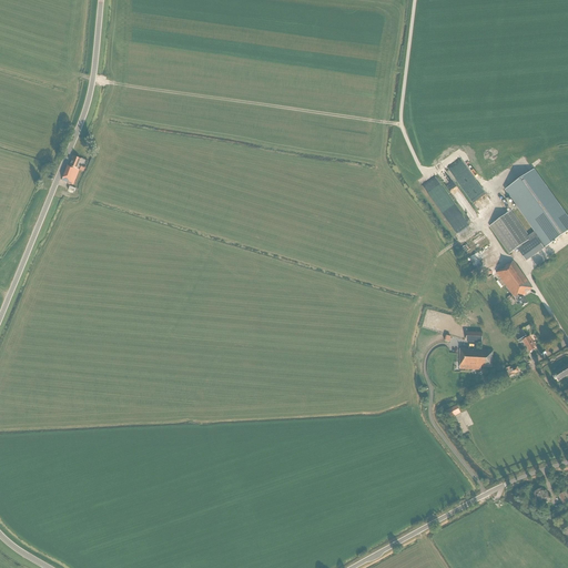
[(80,160),(73,156),(69,166),(67,166),(62,181),(73,185),(79,170),(78,170),(79,166),(78,165),(80,160)]
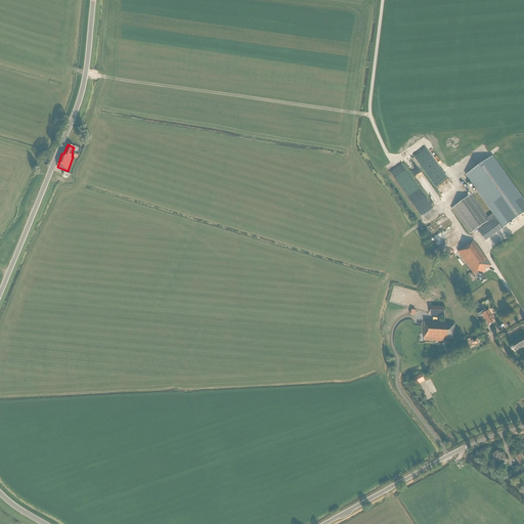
[(467,175),(494,214),(488,218),(472,195),(451,209),(470,234),(477,229),(485,242),(523,213),(523,202),(492,157),(467,175)]
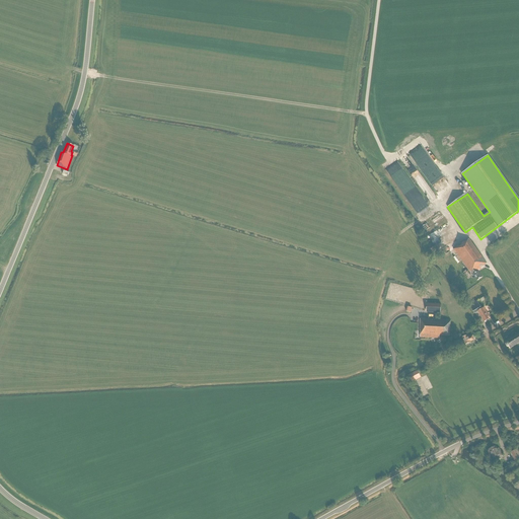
[(395,182),(403,194),(406,192),(398,180),(395,182)]
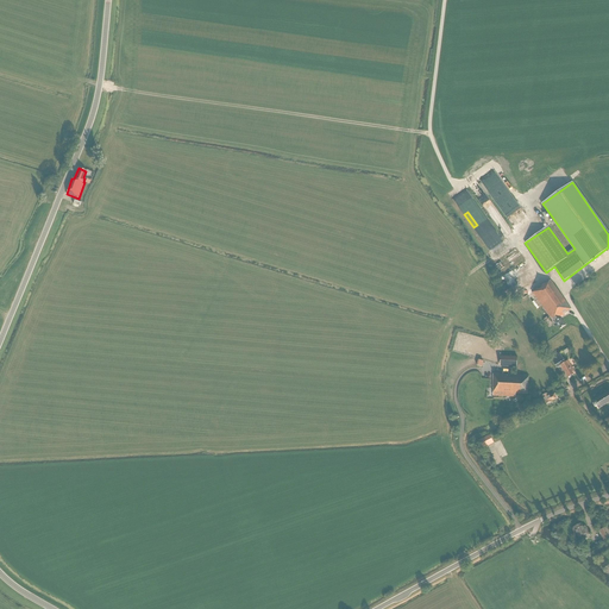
[(501,276),(504,283),(513,280),(508,271),(501,276)]
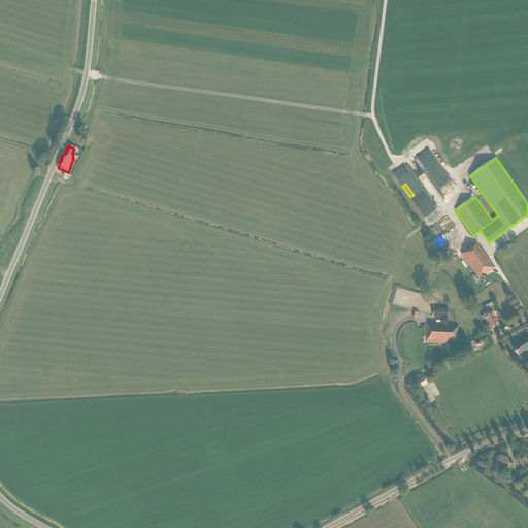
[(495,268),(481,248),(477,243),(473,246),(472,245),(461,254),(476,275),(477,274),(486,286),(491,283),(486,276),(485,274),(495,268)]
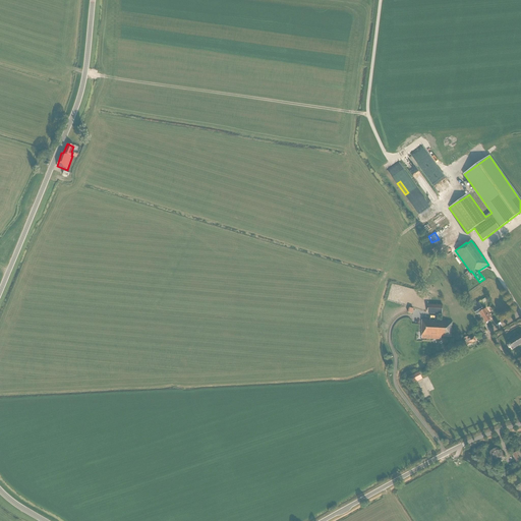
[(479,302),(472,306),(476,314),(480,312),(482,316),(486,324),(490,321),(489,319),(491,317),(485,309),(483,310),(479,302)]
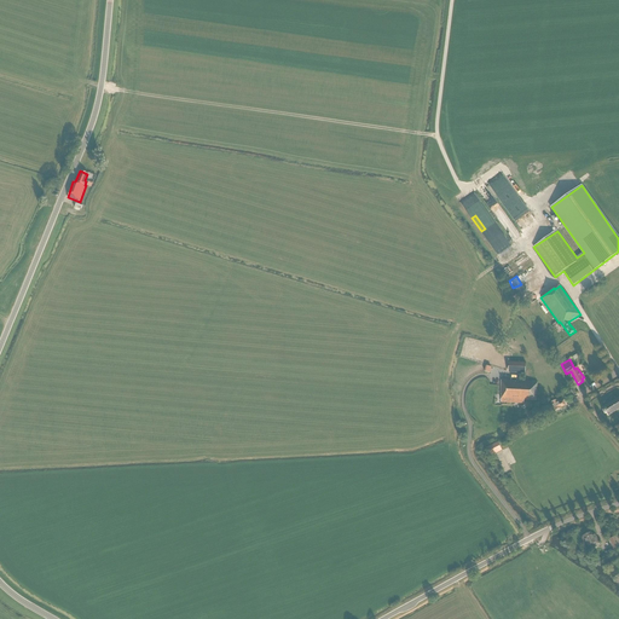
[(508,363),(508,372),(525,372),(525,364),(508,363)]
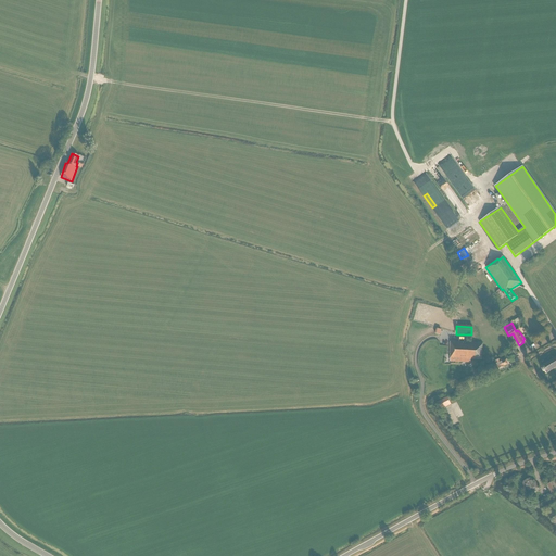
[(482,359),(482,343),(451,341),(450,354),(451,354),(450,362),(470,363),(470,359),(482,359)]
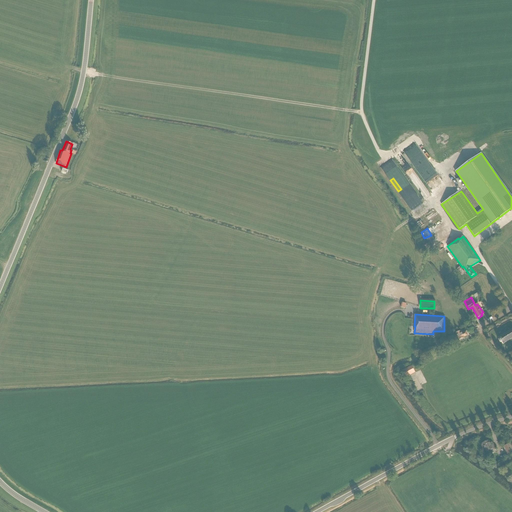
[(511,338),(511,329),(498,337),(499,338),(500,339),(499,340),(500,343),(501,342),(502,344),(503,344),(504,344),(511,338)]
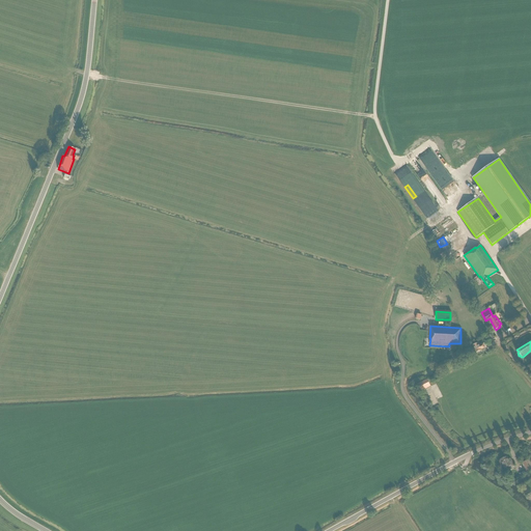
[(481,350),(485,348),(483,343),(479,345),(478,343),(472,345),(476,353),(481,351),(481,350)]
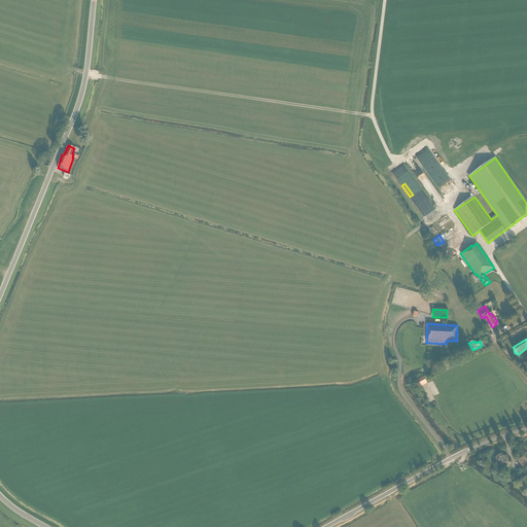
[(424,377),(415,381),(418,388),(427,384),(424,377)]
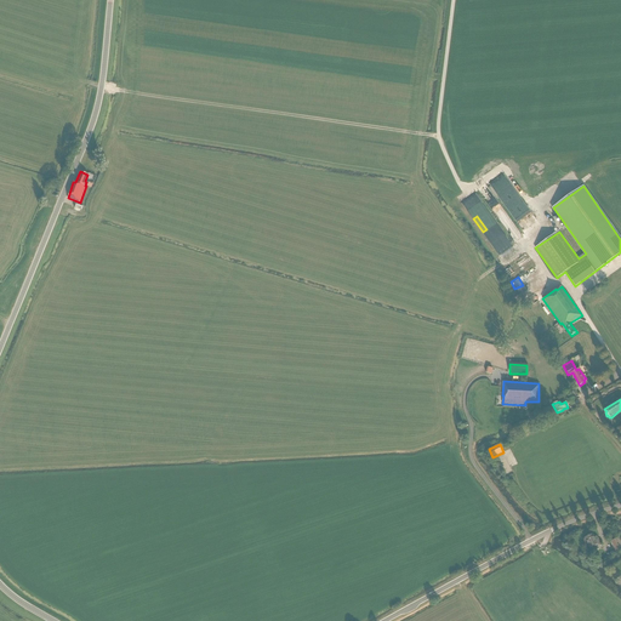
[(594,537),(592,535),(585,539),(585,540),(584,540),(586,545),(587,543),(590,548),(594,546),(596,550),(602,546),(598,537),(597,539),(596,537),(594,537)]
